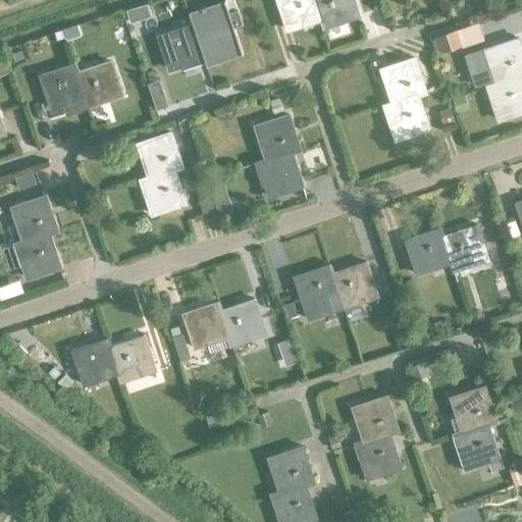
[(232,0),(224,0),(223,1),(227,12),(237,9),(232,0)]
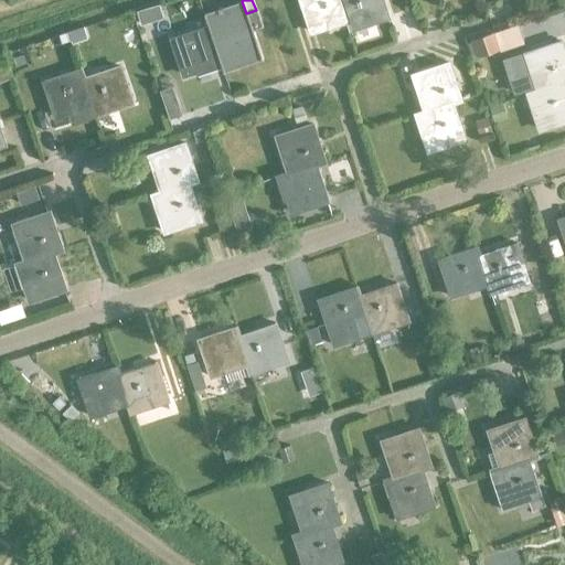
[(298,0),(309,33),(347,21),(339,0),(298,0)]
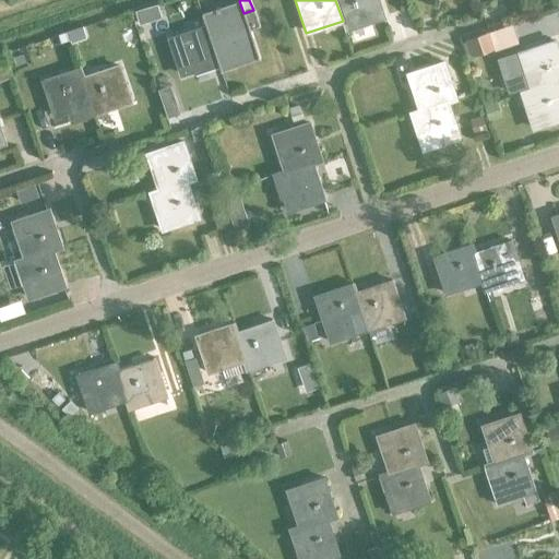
[(377,0),(335,0),(343,21),(346,30),(383,19),(377,0)]
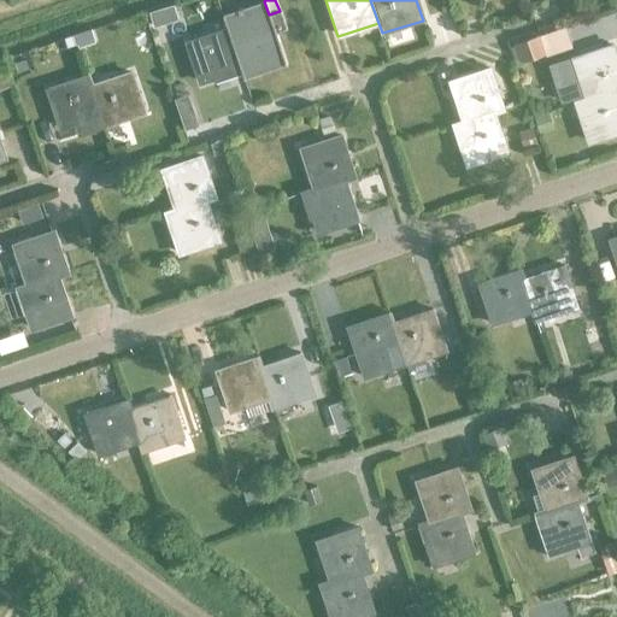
[(235,59),(241,80),(242,78),(242,80),(244,78),(240,65),(253,60),(256,71),(283,63),(283,65),(286,65),(275,33),(286,30),(280,11),(269,15),(264,1),(263,1),(264,5),(242,12),(241,9),(236,10),(238,13),(224,18),(223,15),(221,15),(225,29),(235,59)]
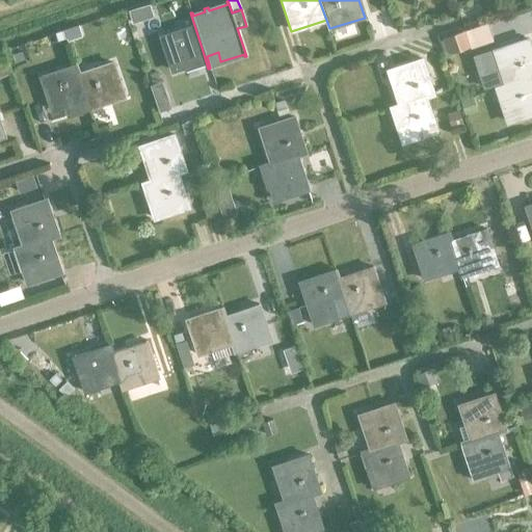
[(150,5),(129,11),(133,25),(154,19),(150,5)]
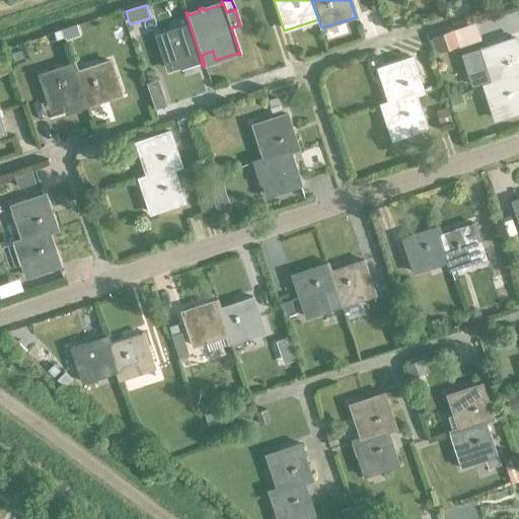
[(156,36),(167,70),(180,65),(177,57),(198,50),(190,24),(189,24),(190,25),(156,36)]
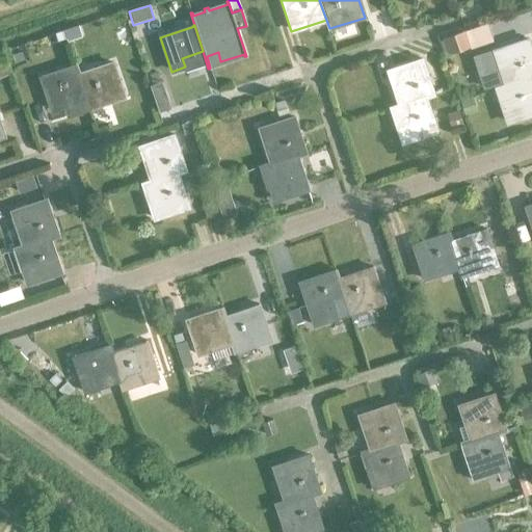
[(79,26),(61,32),(65,42),(82,36),(79,26)]
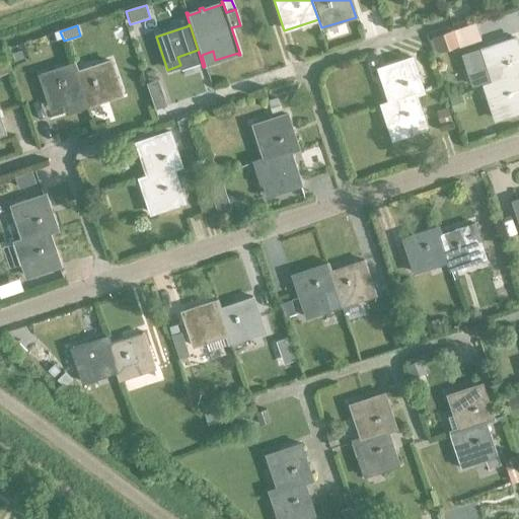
[(60,31),(43,36),(47,47),(64,41),(60,31)]
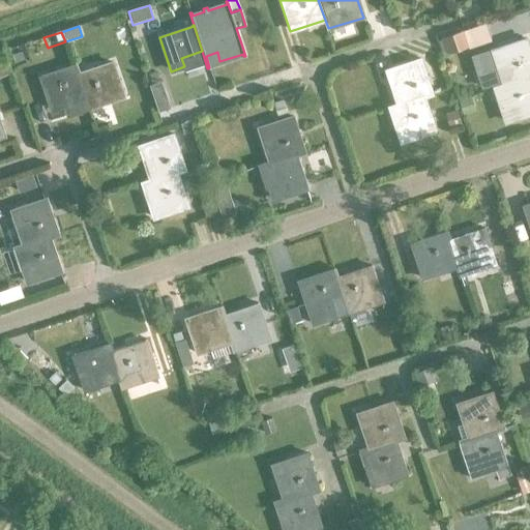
[(439,39),(445,56),(467,49),(461,32),(439,39)]
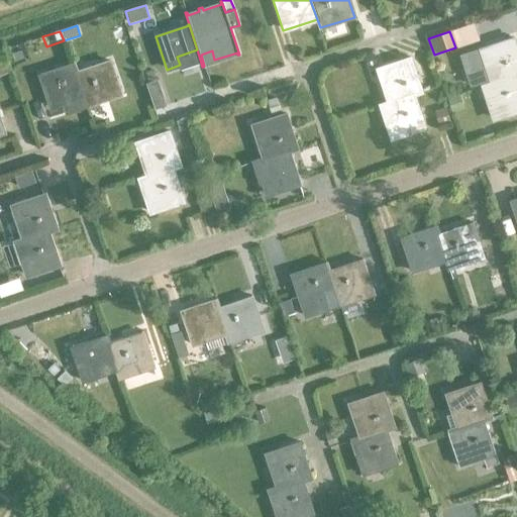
[(480,48),(462,54),(472,85),(489,80),(490,83),(514,74),(516,72),(516,56),(512,38),(480,48)]
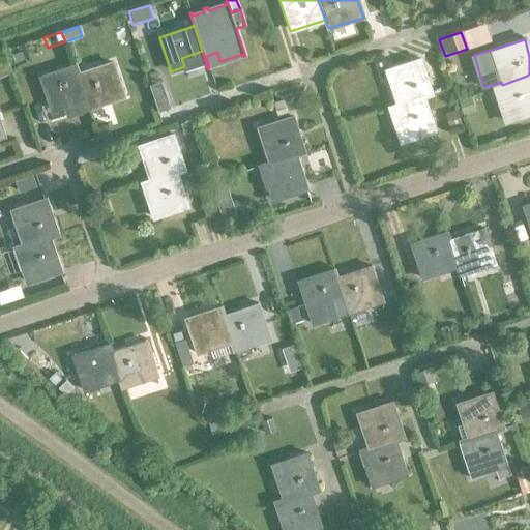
[(20,48),(7,52),(10,62),(24,58),(20,48)]
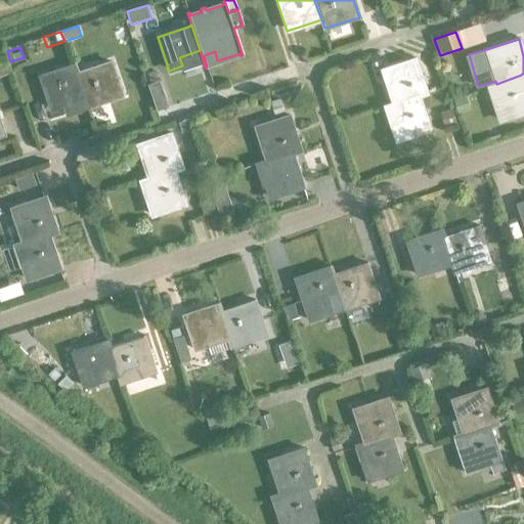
[(373,54),(367,56),(372,69),(382,66),(377,53),(373,54)]
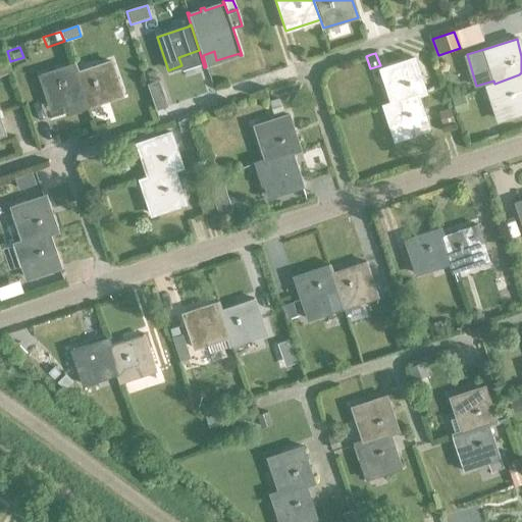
[(418,95),(423,92),(414,59),(380,69),(390,104),(418,95)]
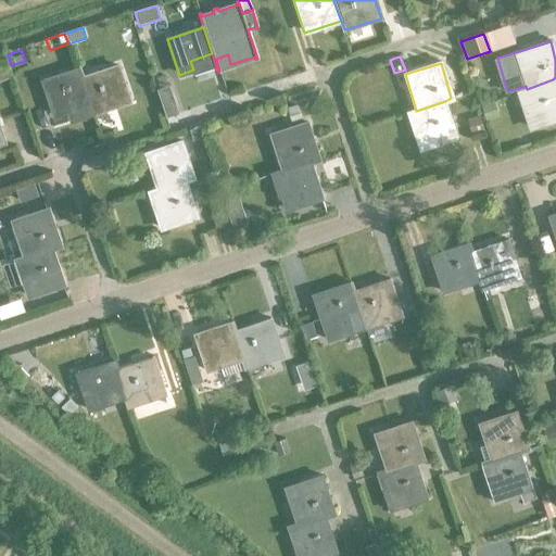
[(88,103),(88,104),(91,113),(127,101),(115,67),(80,79),(88,103)]
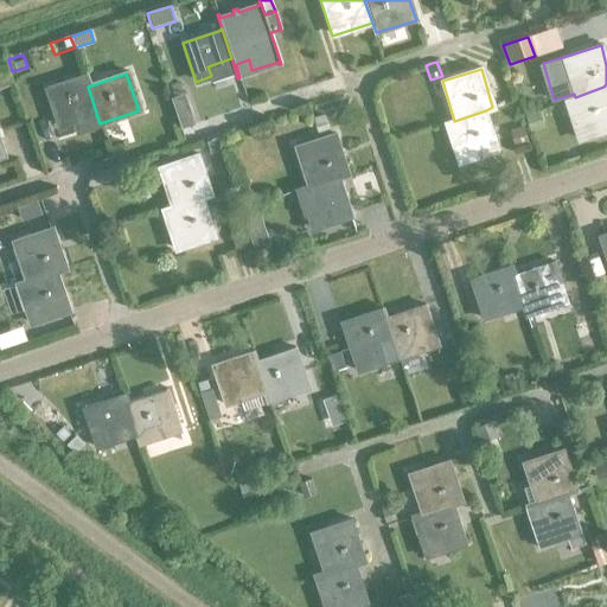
[(57,127),(96,114),(96,113),(88,87),(84,76),(44,90),(57,127)]
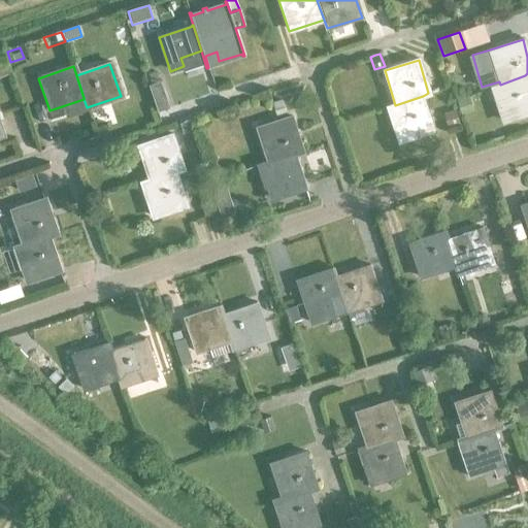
[(500,85),(493,88),(502,121),(527,113),(527,85),(525,75),(500,85)]
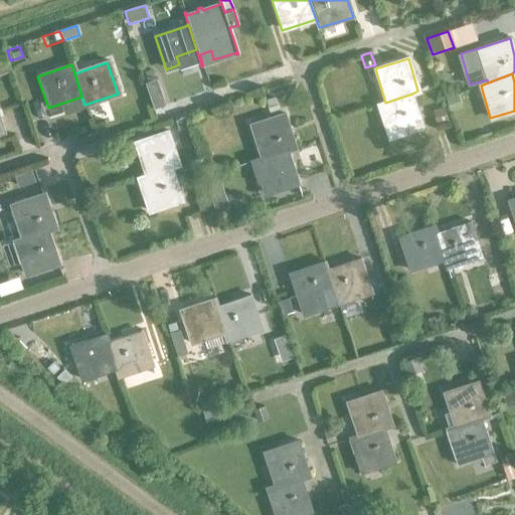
[(385,103),(378,105),(388,138),(422,128),(412,94),(385,103)]
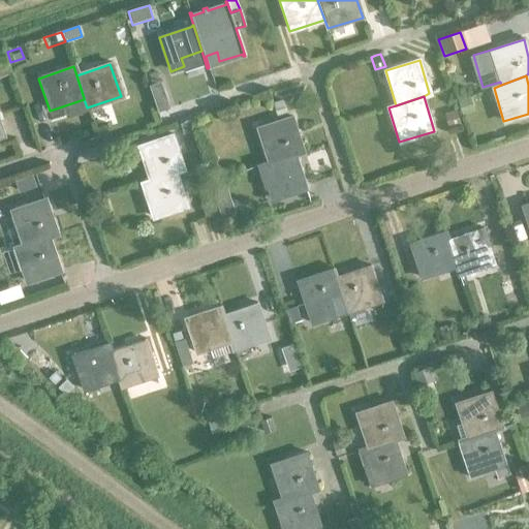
[(470,96),(458,100),(462,115),(474,111),(470,96)]
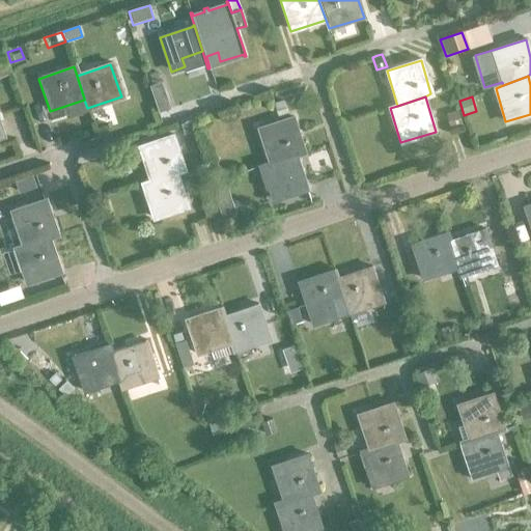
[(282,100),(273,103),(277,116),(287,113),(282,100)]
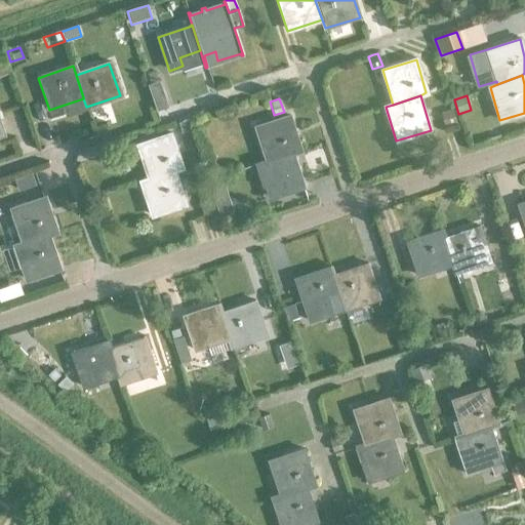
[(451,109),(440,112),(444,124),(455,121),(451,109)]
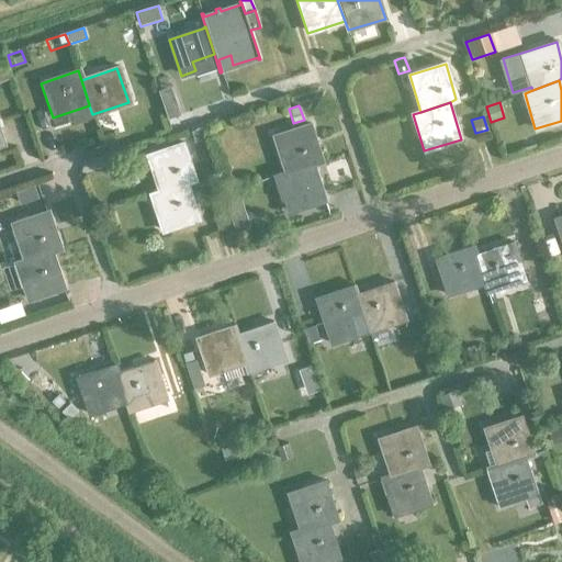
[(273,136),(285,172),(311,165),(321,161),(308,125),(273,136)]
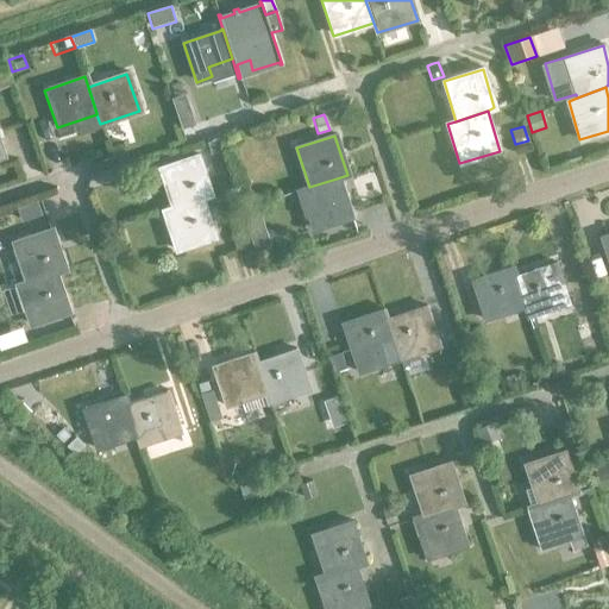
[(218,138),(206,142),(209,154),(221,150),(218,138)]
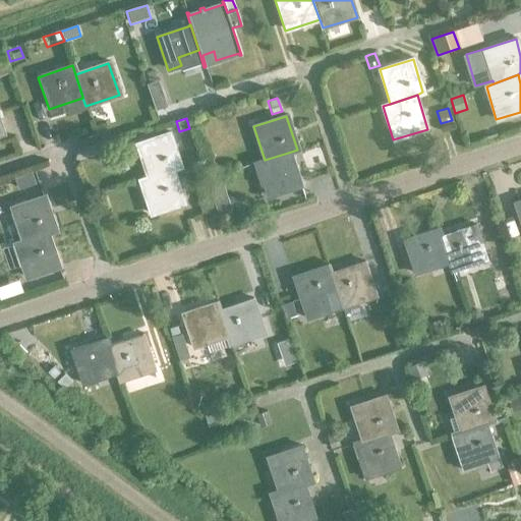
[(135,145),(147,178),(171,170),(179,167),(168,133),(135,145)]
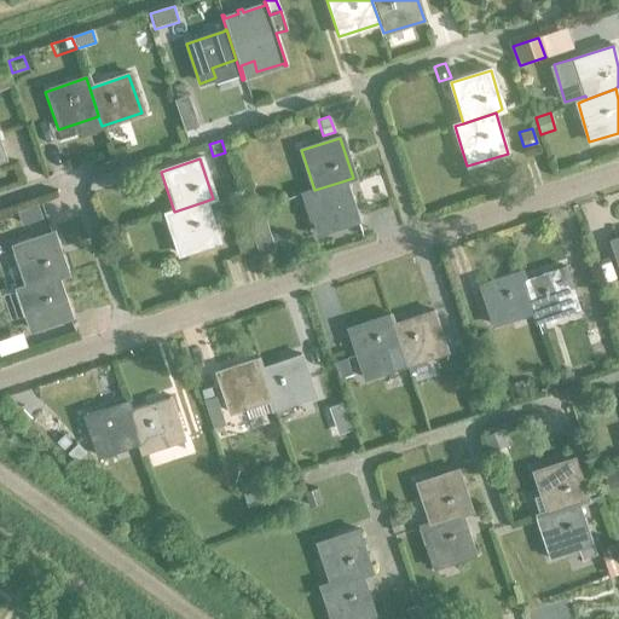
[(314,190),(304,194),(317,233),(356,221),(342,181),(314,190)]
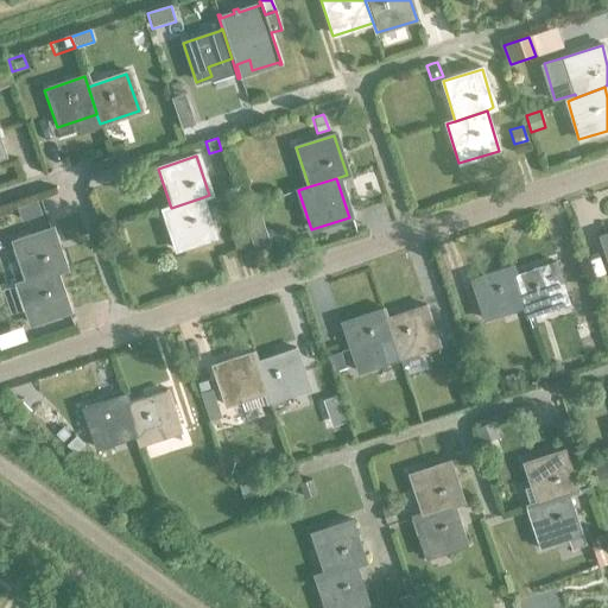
[(177,225),(166,228),(175,252),(214,239),(200,198),(171,208),(177,225)]
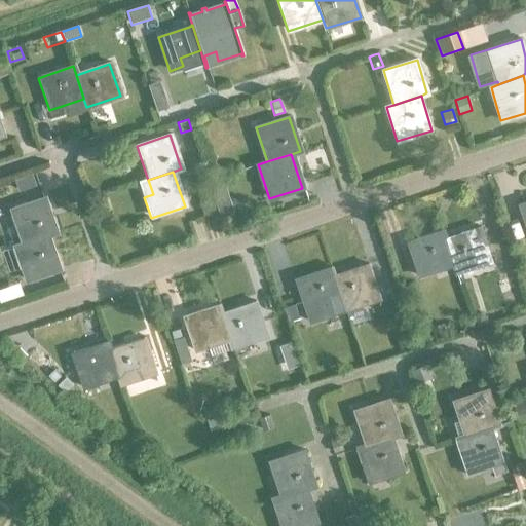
[(211,194),(198,197),(203,215),(216,211),(215,204),(211,194)]
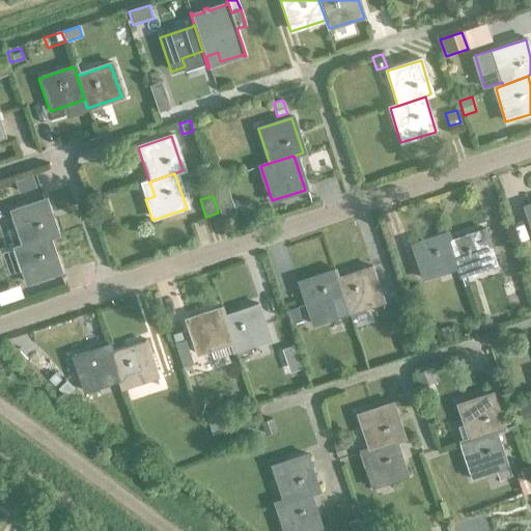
[(9,212),(22,246),(22,247),(46,238),(47,239),(55,235),(43,200),(9,212)]
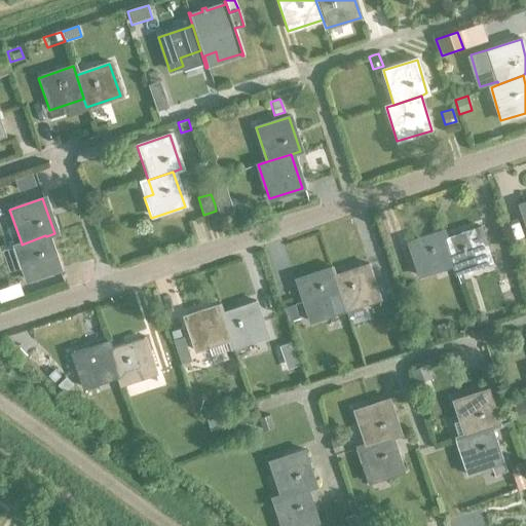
[(229,200),(215,204),(219,219),(234,214),(229,200)]
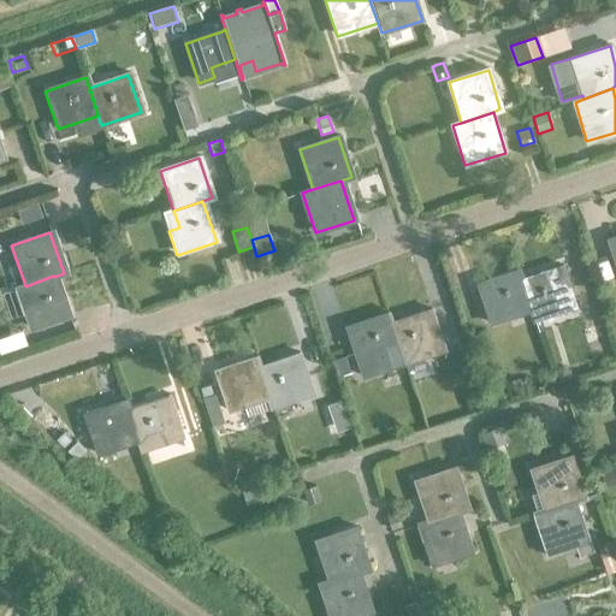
[(560,266),(520,279),(529,311),(533,321),(573,307),(560,266)]
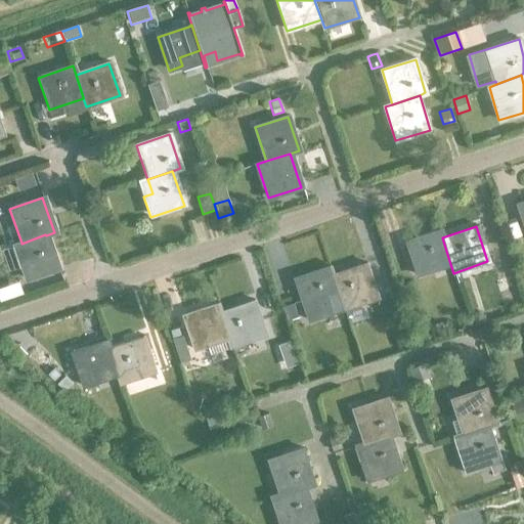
[(404,241),(417,276),(450,264),(442,237),(439,228),(404,241)]
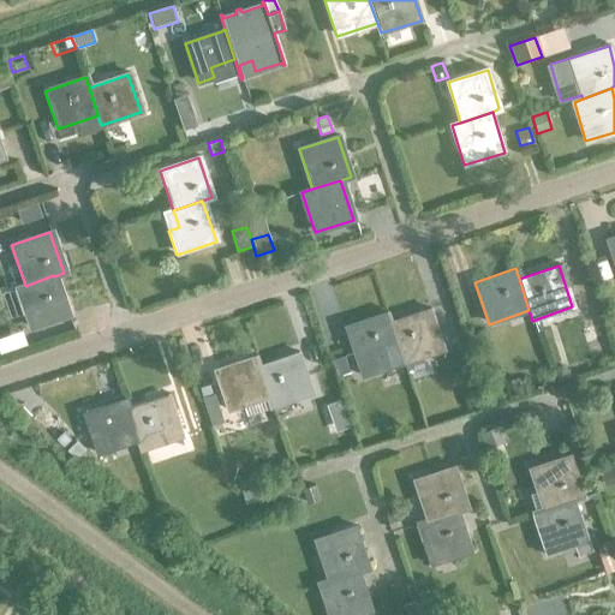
[(25,286),(25,285),(16,288),(30,329),(67,316),(54,276),(53,275),(25,286)]
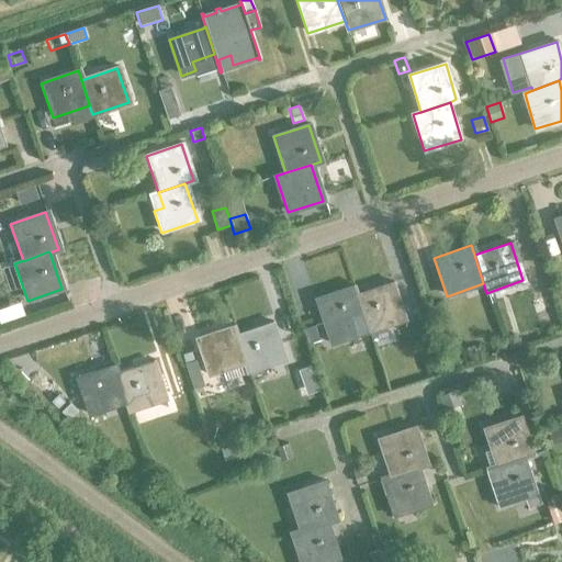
[(356,294),(353,294),(364,324),(367,332),(368,332),(404,319),(391,282),(356,294)]
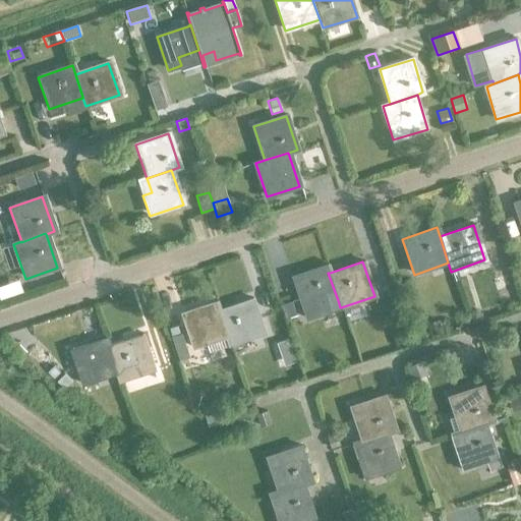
[(326,265),(292,276),(304,311),(306,319),(340,307),(338,300),(328,273),(326,265)]
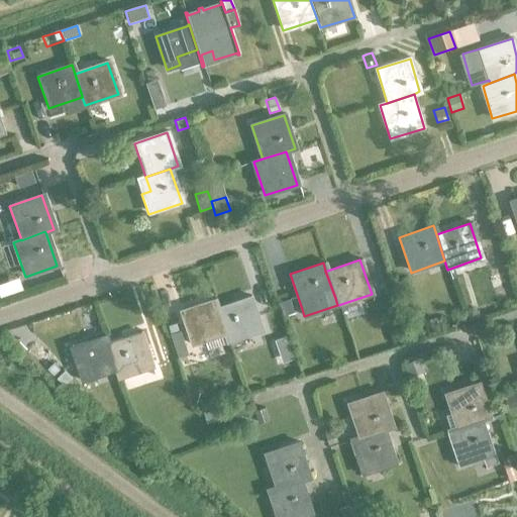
[(250,296),(216,306),(225,334),(227,342),(262,331),(250,296)]
